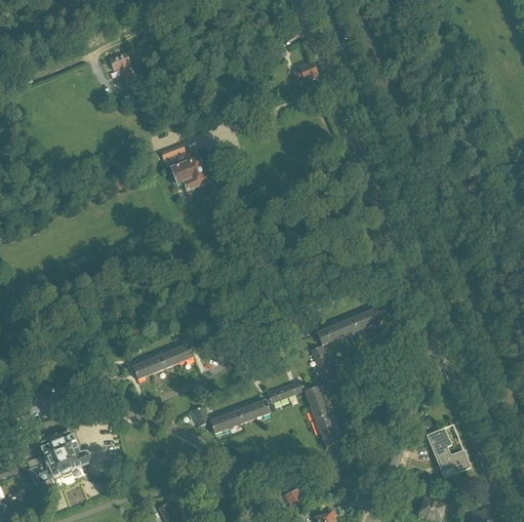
[(124,51),(108,57),(109,58),(113,70),(118,68),(124,84),(134,80),(135,80),(124,51)]
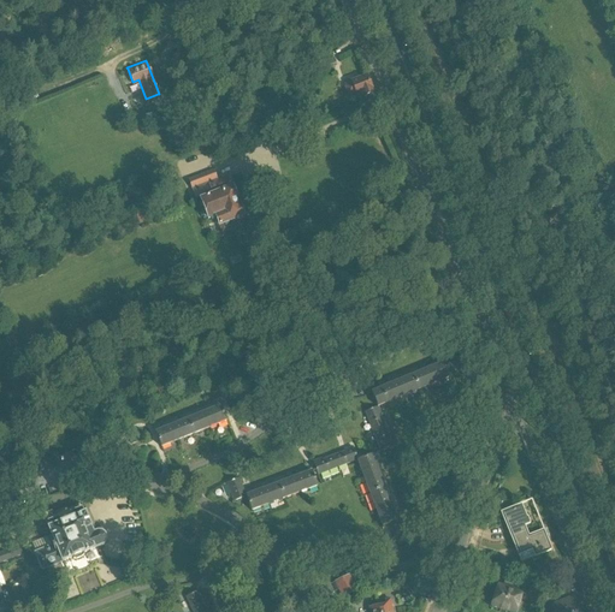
[(362,94),(372,90),(365,73),(344,82),(348,94),(355,91),(356,95),(361,93),(362,94)]
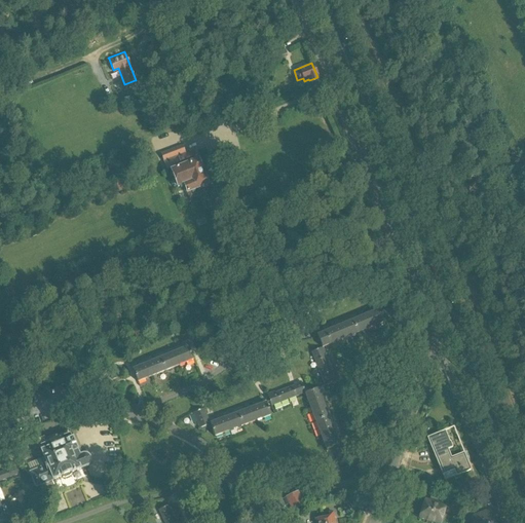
[(181,143),(160,151),(163,159),(184,151),(181,143)]
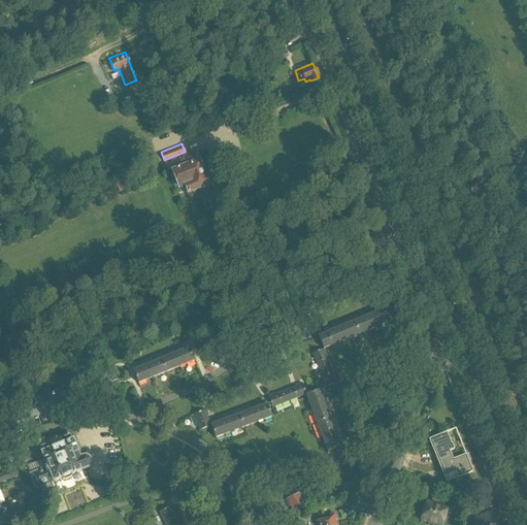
[(182,164),(171,168),(174,176),(173,176),(172,178),(174,183),(176,184),(177,185),(183,184),(184,183),(188,191),(189,194),(191,199),(194,197),(206,193),(204,189),(209,188),(202,170),(194,150),(178,156),(182,164)]
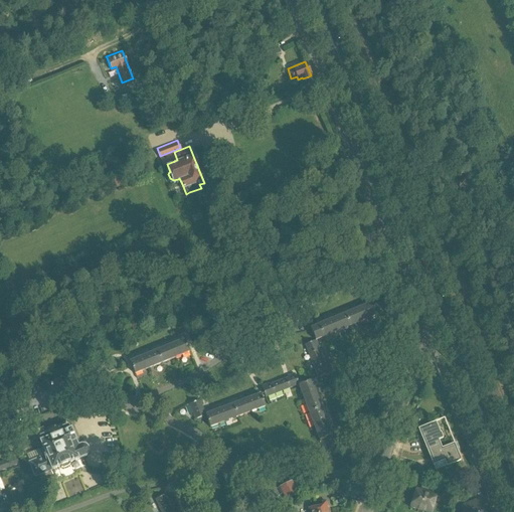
[(108,177),(112,187),(120,184),(116,173),(108,177)]
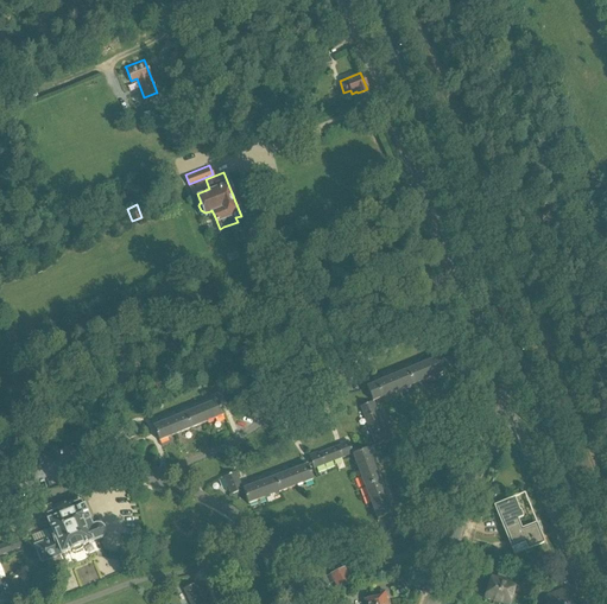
[(423,317),(432,313),(429,304),(419,307),(423,317)]
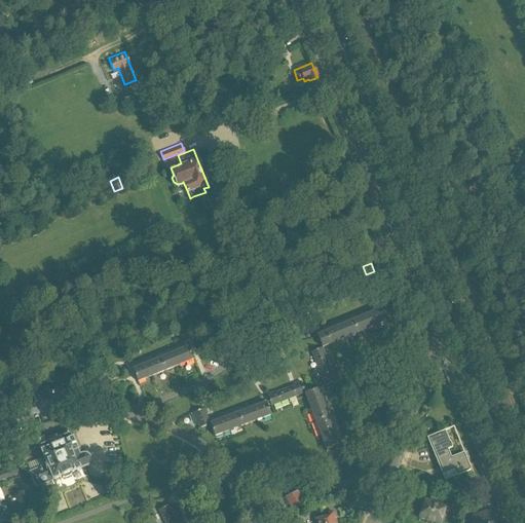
[(378,304),(363,310),(369,325),(384,319),(378,304)]
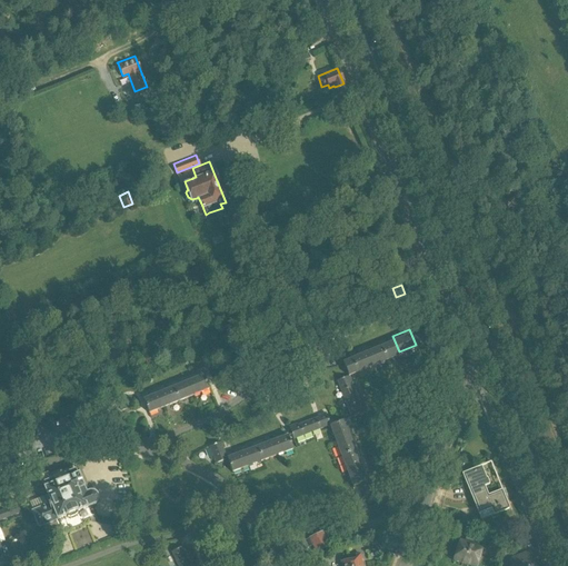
[(375,343),(381,359),(399,351),(392,336),(375,343)]
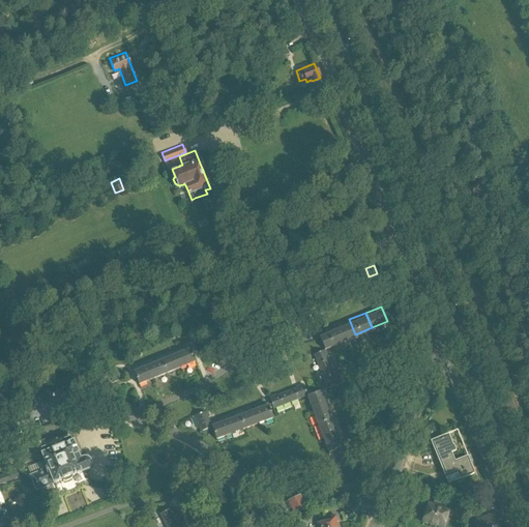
[(241,333),(260,324),(257,318),(238,326),(241,333)]
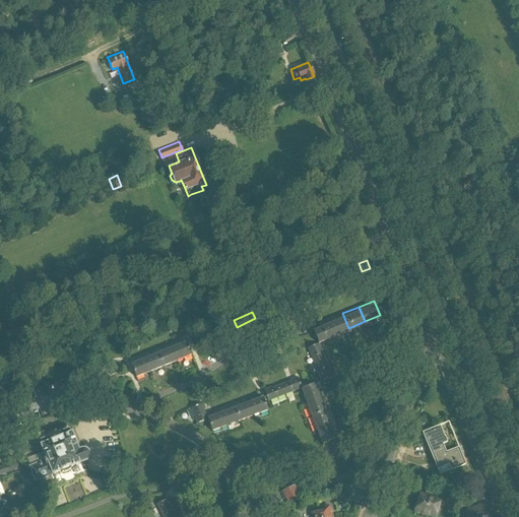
[(327,320),(333,334),(348,328),(342,313),(327,320)]
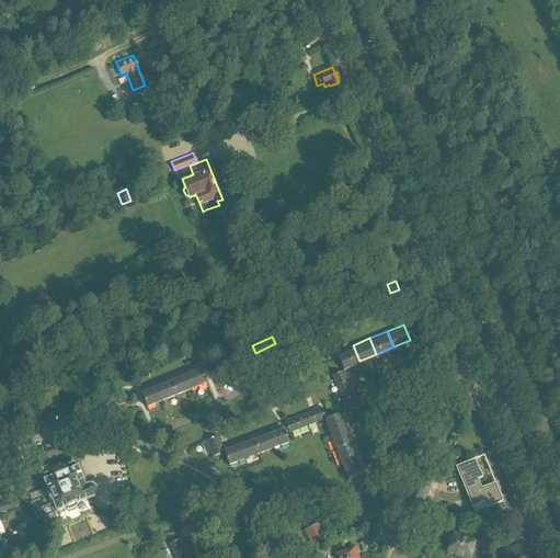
[(343,368),(360,361),(353,345),(345,349),(346,351),(336,355),(342,368),(343,368)]
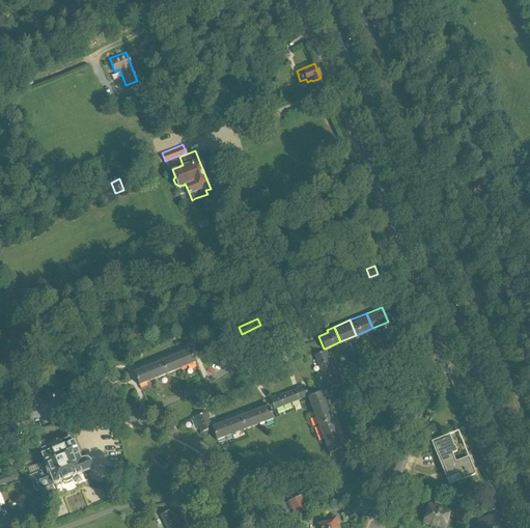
[(188,345),(174,351),(180,366),(194,360),(188,345)]
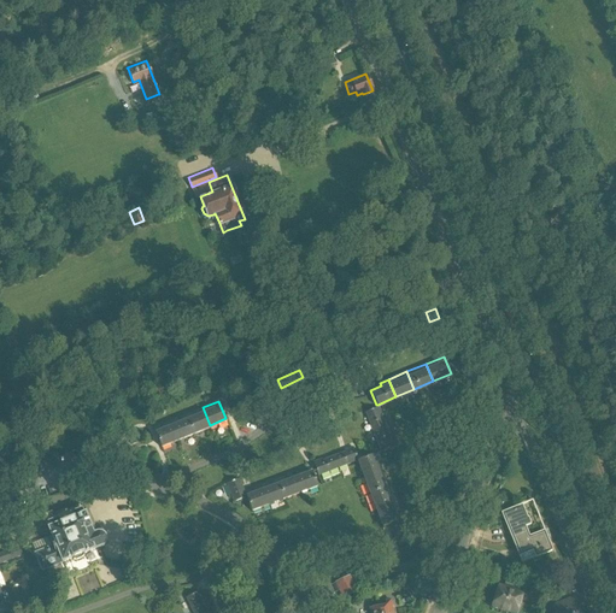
[(373,430),(383,425),(379,414),(381,413),(377,405),(376,405),(364,410),(373,430)]
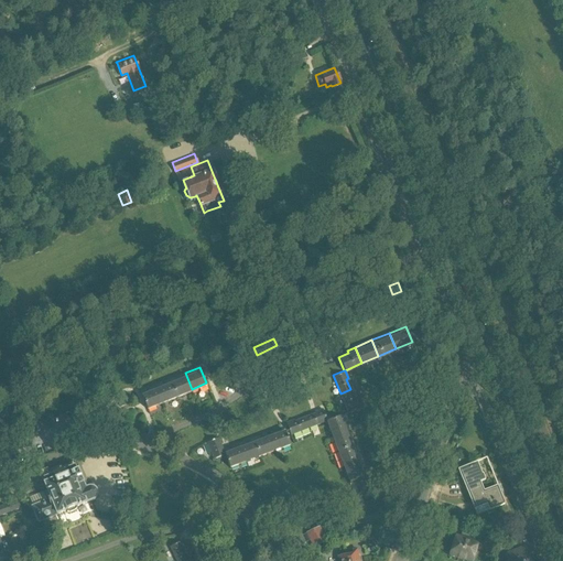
[(185,373),(170,379),(176,395),(192,389),(185,373)]
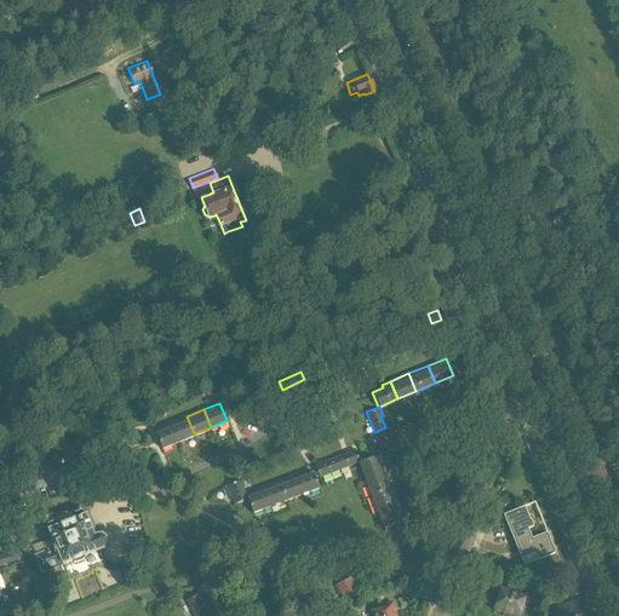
[(187,416),(171,424),(178,441),(194,433),(187,416)]
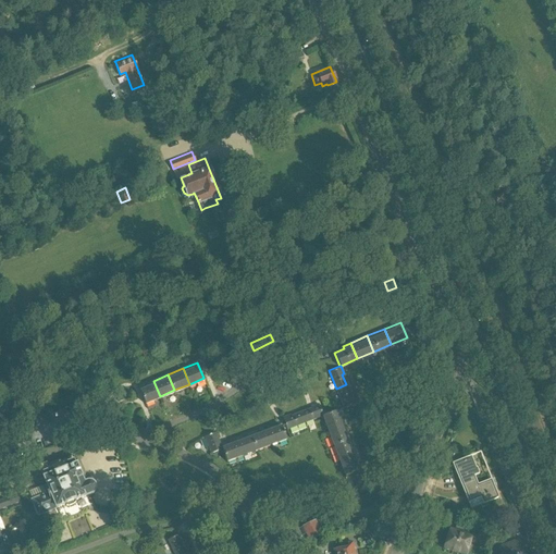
[(160,396),(153,381),(138,386),(145,402),(160,396)]
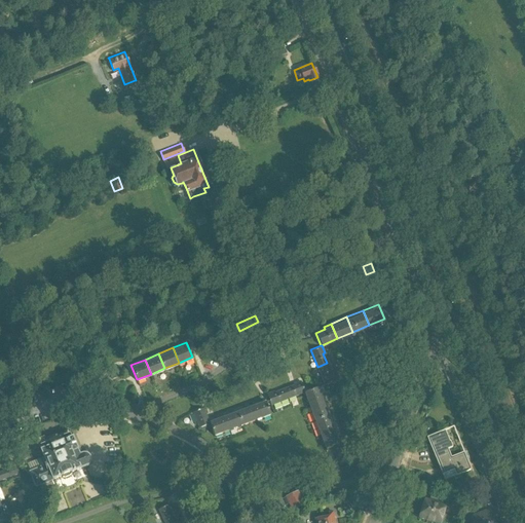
[(327,363),(317,367),(325,383),(336,378),(333,371),(331,372),(327,363)]
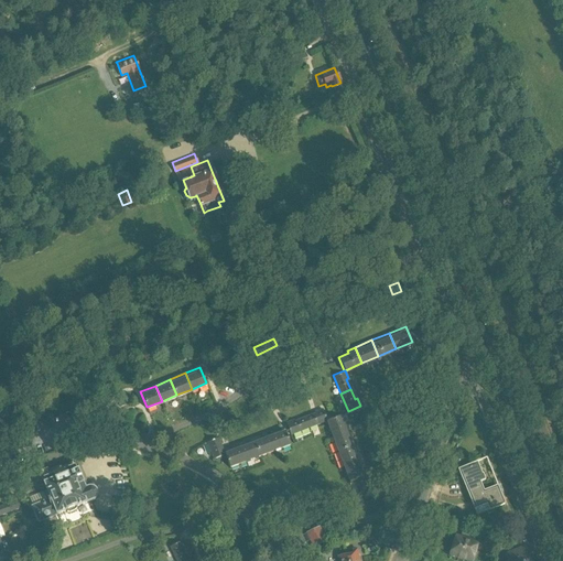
[(126,392),(116,396),(119,405),(129,401),(126,392)]
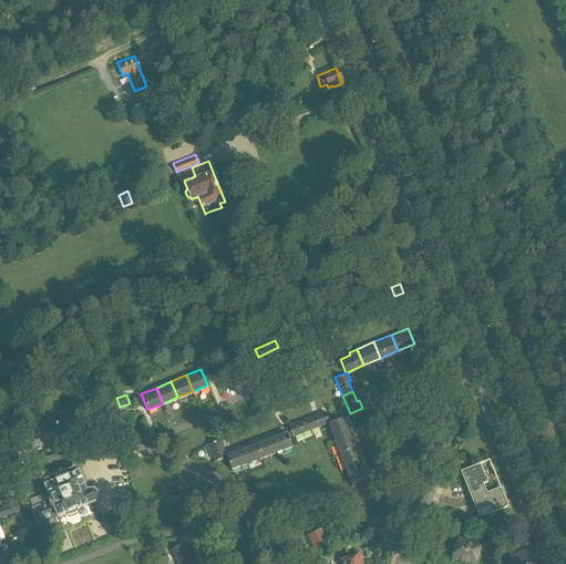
[(306,418),(309,428),(328,421),(323,409),(316,412),(316,413),(306,418)]
